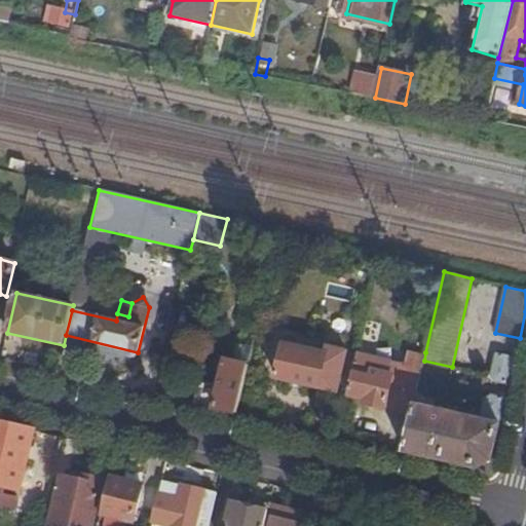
[(273,310),(262,307),(258,325),(270,327),(273,310)]
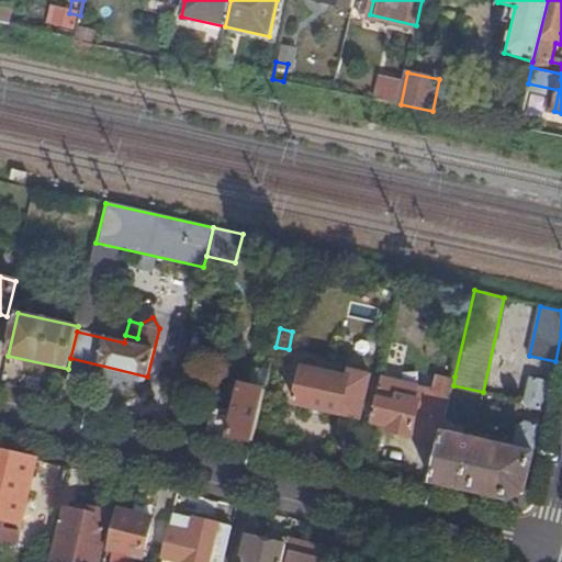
[(266,390),(269,371),(251,367),(248,386),(266,390)]
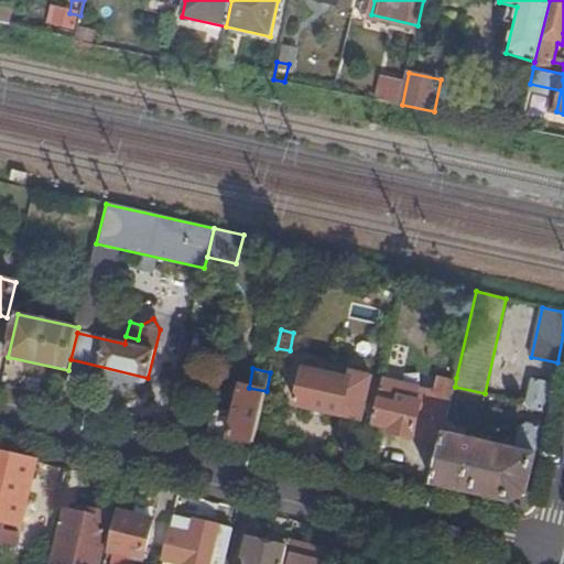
[(296,405),(361,420),(372,377),(350,371),(349,379),(305,368),(296,405)]
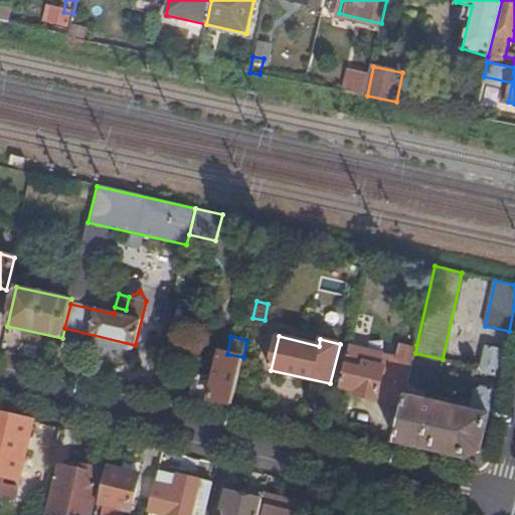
[(405,397),(415,353),(416,345),(400,341),(396,357),(349,347),(342,386),(358,390),(358,395),(403,405),(405,397)]
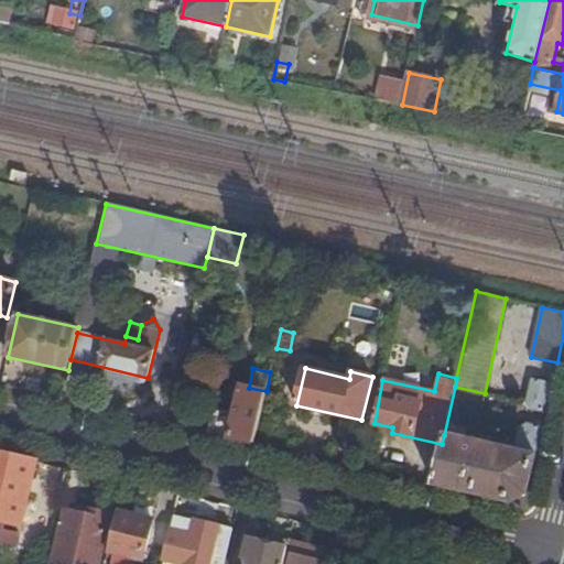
[(545,412),(552,383),(531,378),(525,401),(530,409),(545,412)]
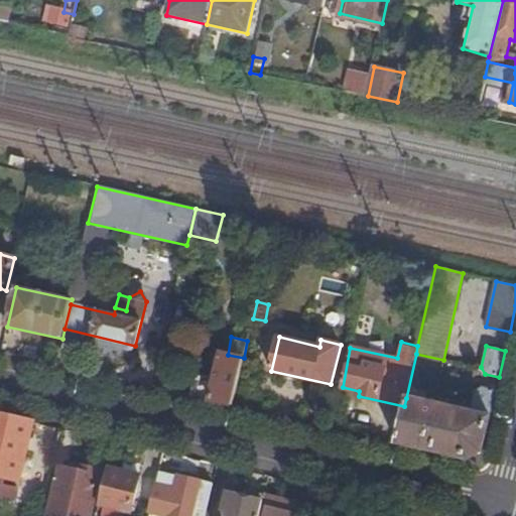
[(191,397),(233,406),(244,358),(228,355),(222,354),(216,380),(201,376),(196,380),(191,397)]
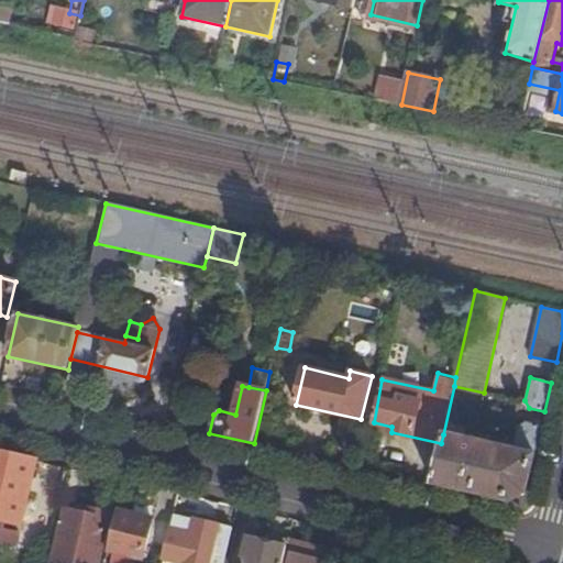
[(526,492),(541,426),(526,422),(519,426),(514,449),(443,434),(441,443),(433,483),(510,500),(526,492)]
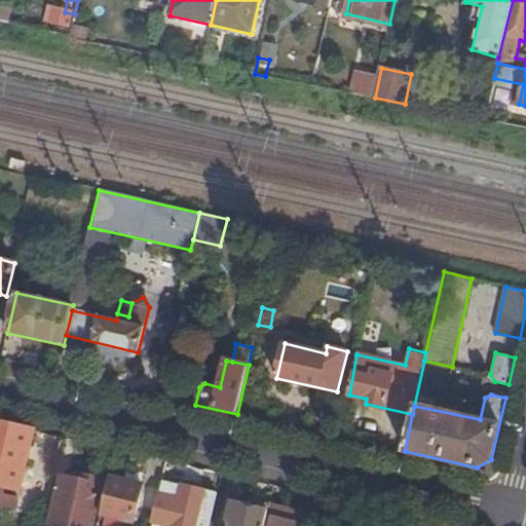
[(0,479),(12,425),(0,422),(0,479)]
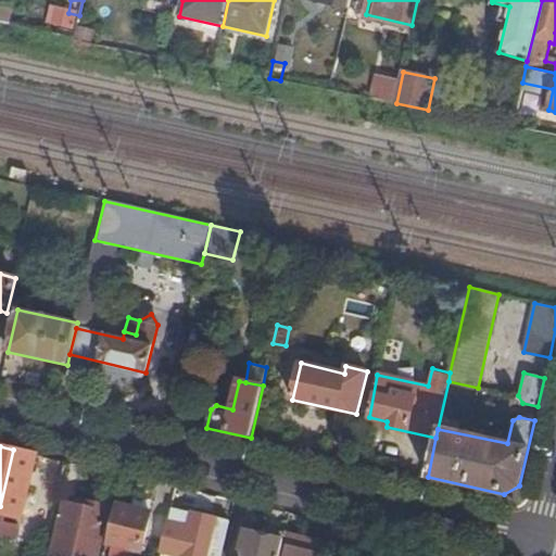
[(22,518),(37,455),(13,450),(0,506),(0,520),(2,521),(4,514),(22,518)]
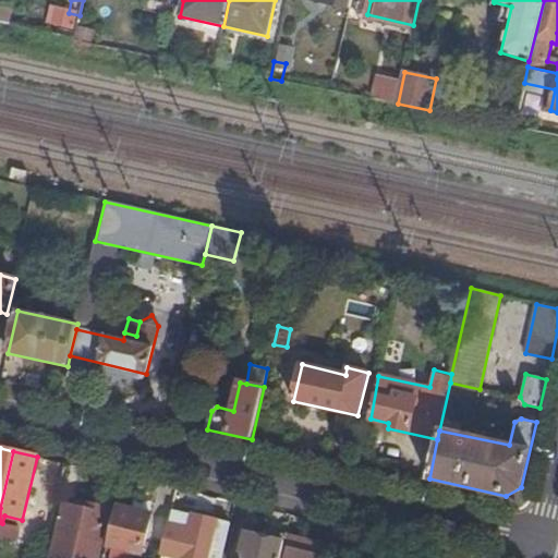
[(133,509),(117,505),(107,545),(142,554),(152,514),(144,512),(146,501),(135,499),(133,509)]
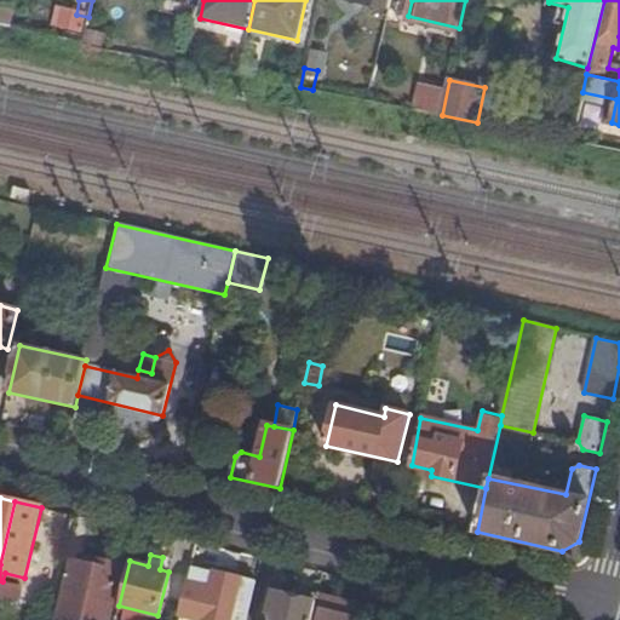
[(91,558),(90,564),(73,561),(59,619),(61,619),(109,619),(121,564),(91,558)]
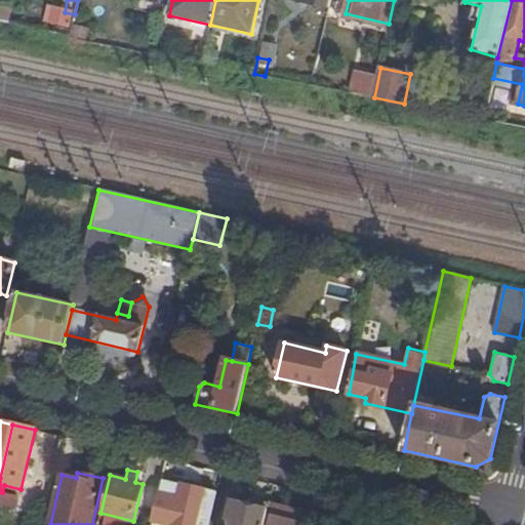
[(178,498),(183,484),(163,480),(160,494),(178,498)]
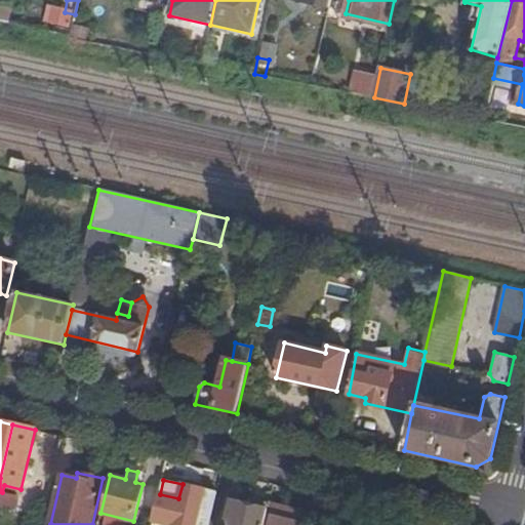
[(160,494),(154,521),(170,524),(209,524),(217,492),(183,484),(178,498),(160,494)]
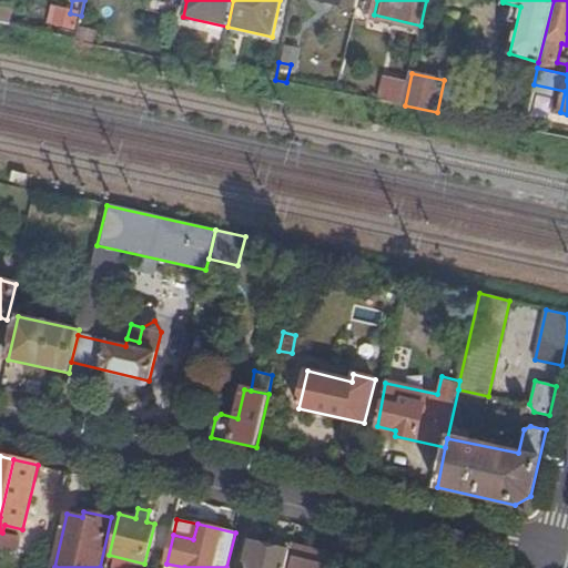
[(265,549),(266,545),(252,540),(250,546),(265,549)]
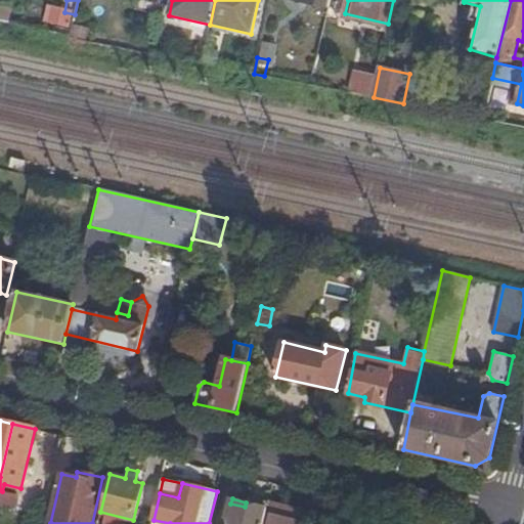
[(264,523),(268,508),(246,503),(245,507),(230,504),(225,523),(264,523)]
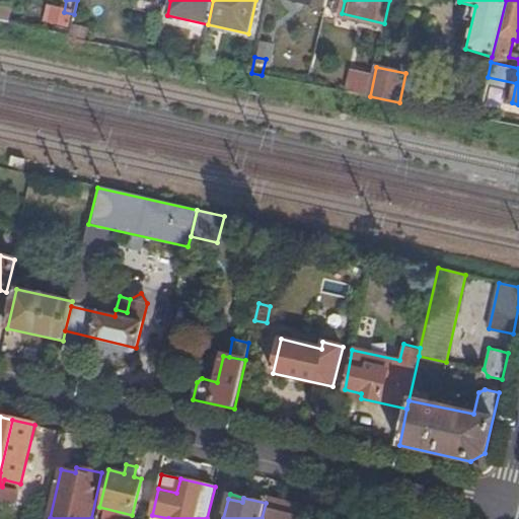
[(302,518),(306,508),(267,498),(266,503),(262,518),(302,518)]
